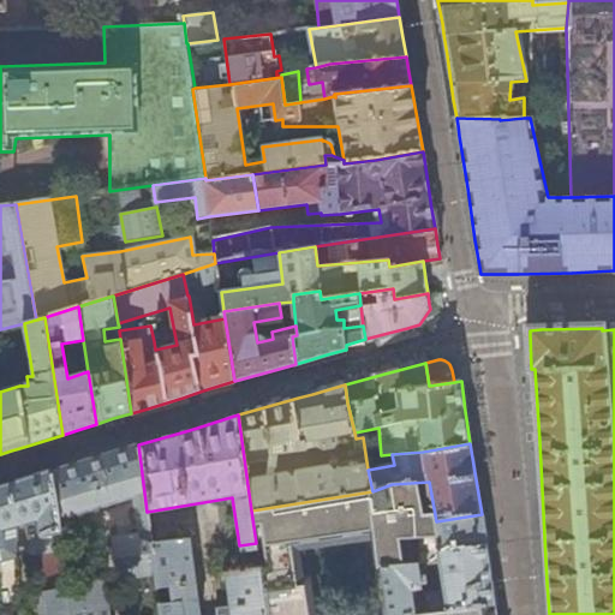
[(117,580),(155,575),(151,542),(147,512),(138,445),(101,455),(90,459),(52,470),(58,520),(99,507),(101,515),(107,513),(105,506),(131,497),(138,533),(127,535),(127,527),(118,529),(118,536),(112,536),(117,580)]
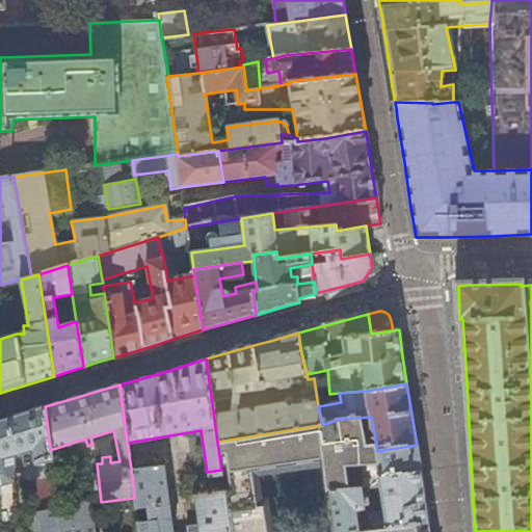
[(50,450),(45,406),(6,419),(0,421),(0,524),(18,521),(16,452),(22,450),(25,467),(27,480),(38,478),(43,509),(34,511),(31,514),(32,519),(26,519),(28,531),(60,531),(57,506),(50,450)]
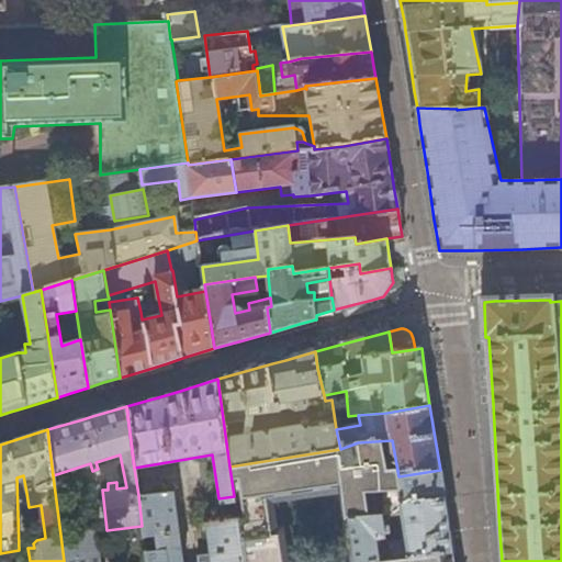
[(234,496),(234,502),(240,501),(243,516),(236,516),(236,518),(242,561),(452,561),(451,552),(379,561),(375,561),(352,561),(349,525),(355,523),(353,516),(382,515),(382,491),(400,490),(398,476),(392,440),(358,442),(340,449),(229,467),(234,496)]
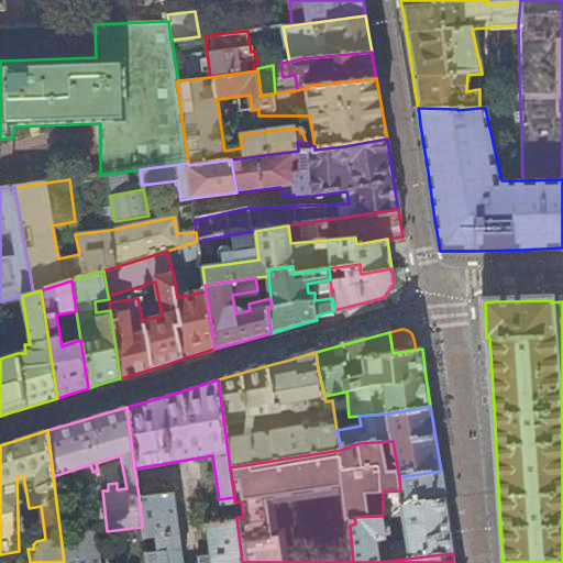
[(403,505),(444,499),(442,485),(441,471),(399,477),(400,490),(383,492),(383,516),(387,516),(403,515),(404,515),(403,505)]
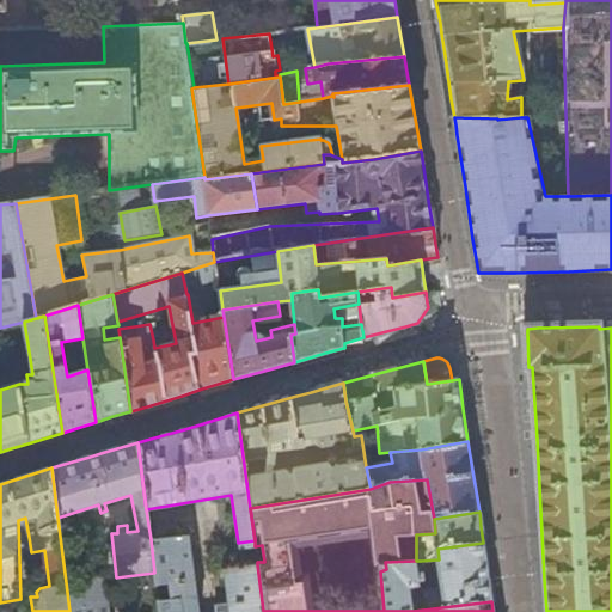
[(171,599),(158,600),(159,611),(197,611),(188,534),(151,539),(154,573),(157,585),(169,583),(171,599)]
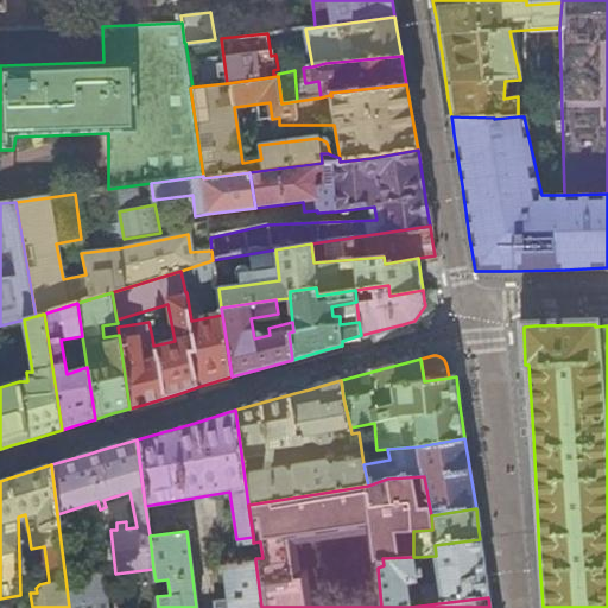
[(418,557),(413,557),(382,558),(384,565),(378,568),(381,607),(406,607),(410,607),(488,597),(485,567),(480,539),(435,545),(436,556),(435,556),(438,583),(419,586),(420,591),(407,593),(406,583),(416,581),(416,577),(420,576),(418,557)]
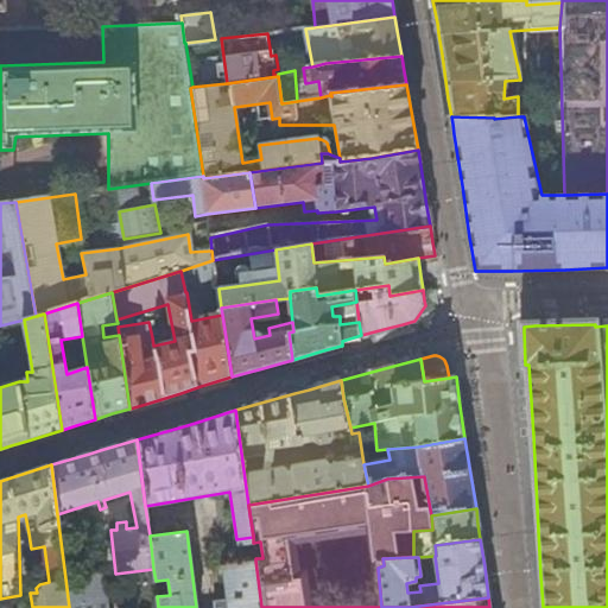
[(261,607),(255,561),(222,565),(227,607),(261,607)]
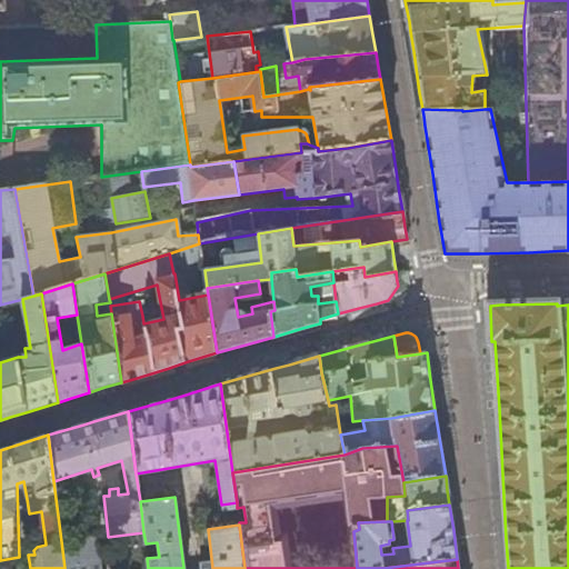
[(101,568),(97,537),(61,541),(65,568),(101,568)]
